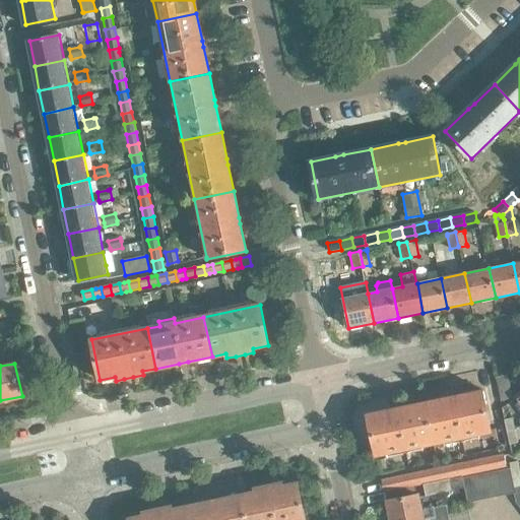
[(440,400),(425,403),(433,443),(491,431),(484,400),(485,400),(483,391),(466,395),(467,398),(459,400),(458,395),(449,397),(448,397),(449,402),(441,404),(440,400)]
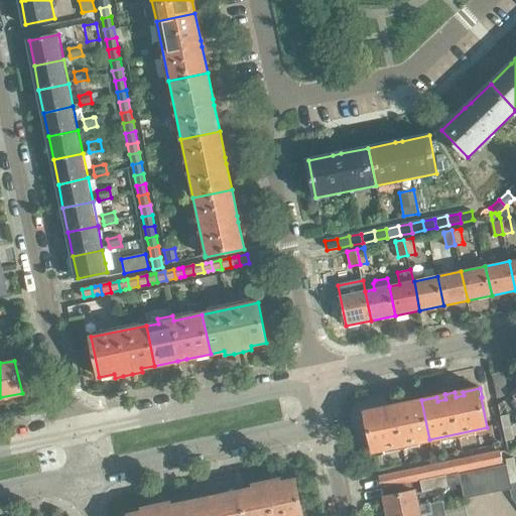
[(381,408),(364,412),(366,421),(368,421),(374,450),(429,439),(421,400),(406,403),(407,407),(400,408),(399,403),(398,403),(389,405),(388,405),(389,410),(382,412),(381,408)]
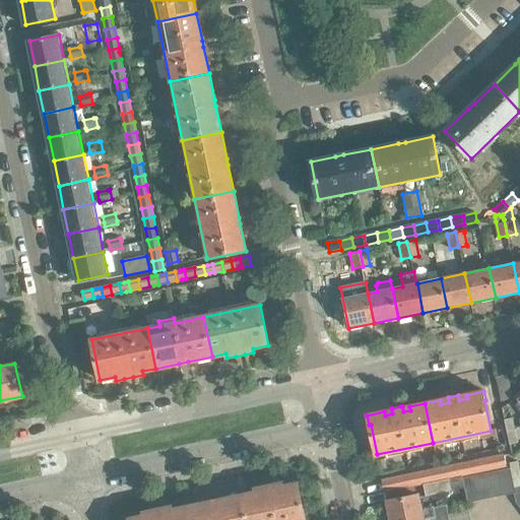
[(505,420),(504,420),(509,444),(510,443),(517,442),(512,418),(505,420)]
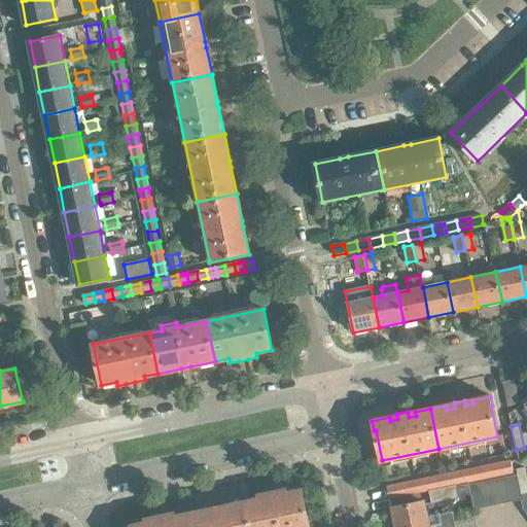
[(511,461),(500,463),(502,473),(513,471),(511,461)]
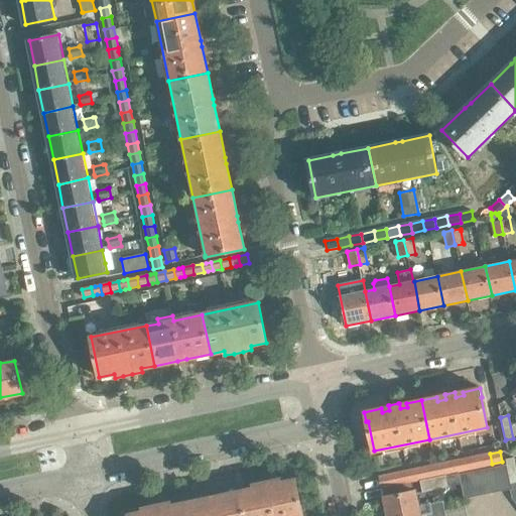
[(490,454),(480,456),(482,466),(492,464),(490,454)]
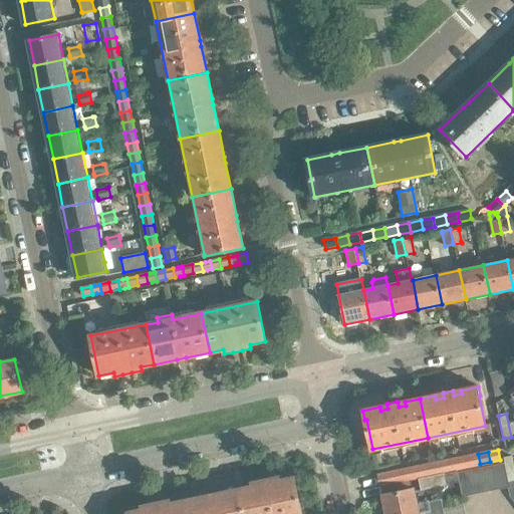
[(379,453),(373,454),(375,463),(381,462),(379,453)]
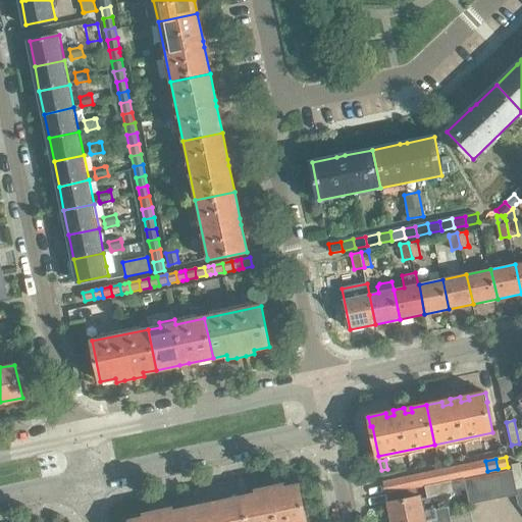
[(485,461),(475,463),(477,473),(487,471),(485,461)]
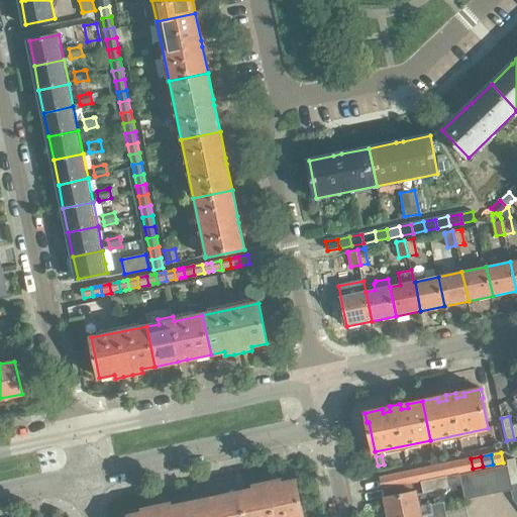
[(516,466),(515,457),(506,459),(507,464),(508,471),(516,469),(516,466)]
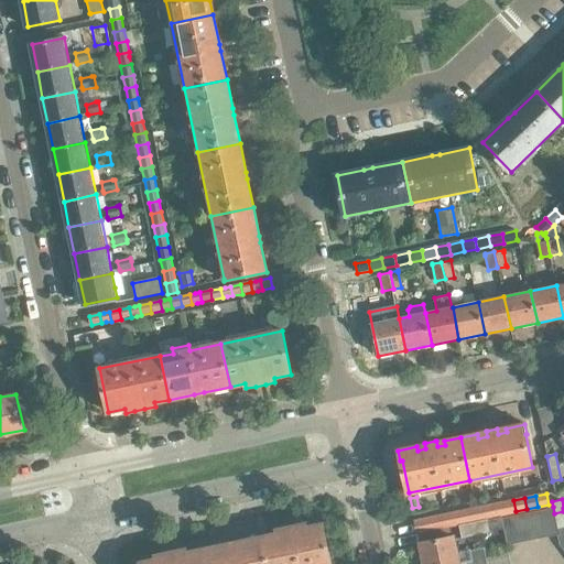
[(513,500),(502,502),(505,513),(516,511),(513,500)]
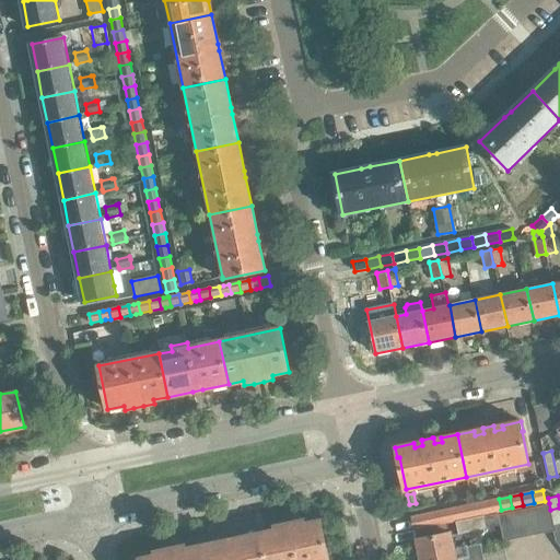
[(499,499),(488,501),(490,513),(501,510),(499,499)]
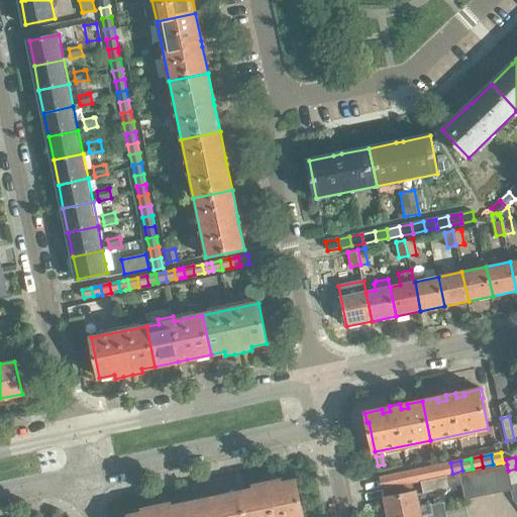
[(450,462),(440,464),(442,476),(445,475),(452,474),(450,462)]
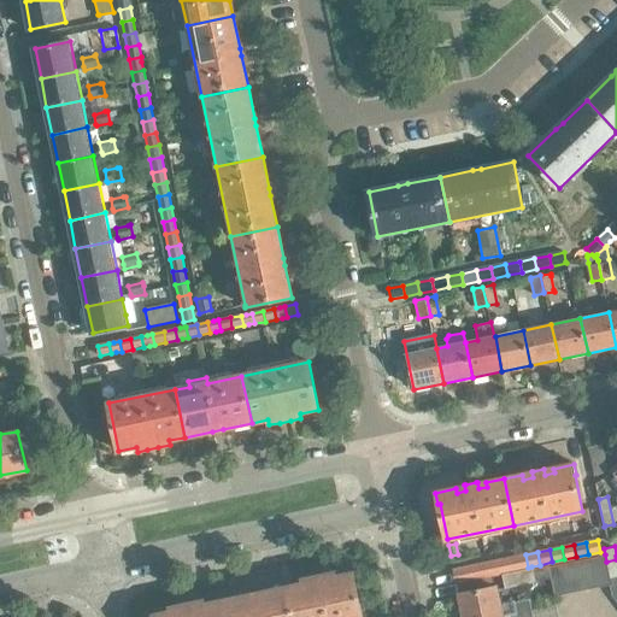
[(526,554),(513,557),(516,570),(528,568),(526,554)]
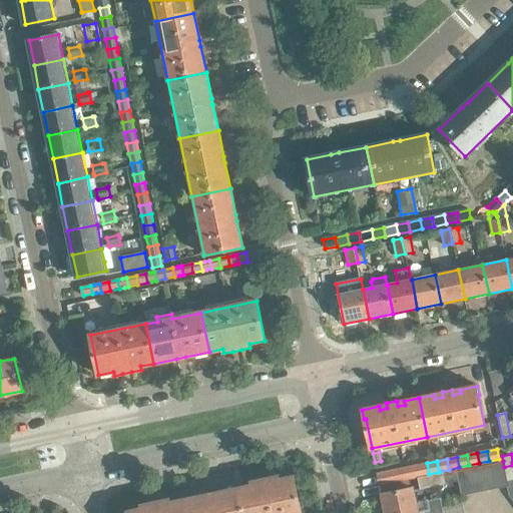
[(503,461),(491,463),(496,488),(507,485),(508,485),(507,480),(504,467),(503,461)]
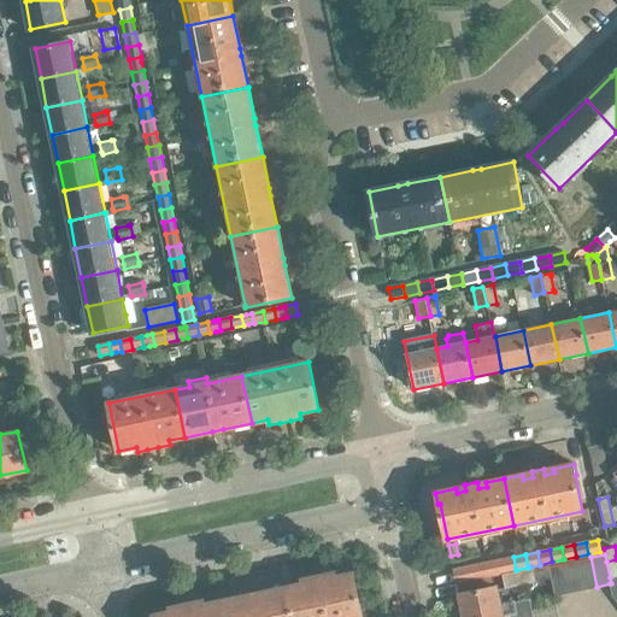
[(513,557),(501,559),(504,573),(516,570),(513,557)]
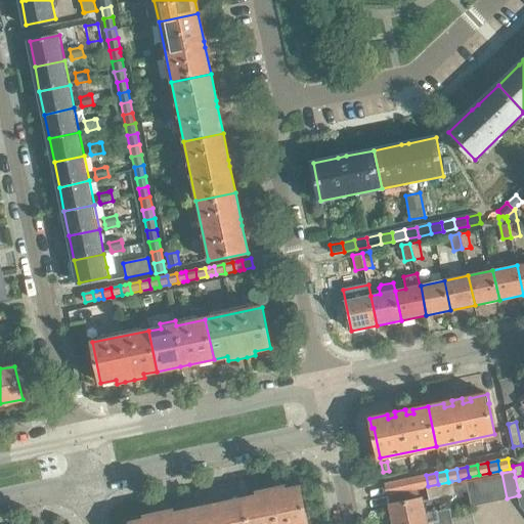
[(501,473),(490,476),(495,500),(507,498),(501,473)]
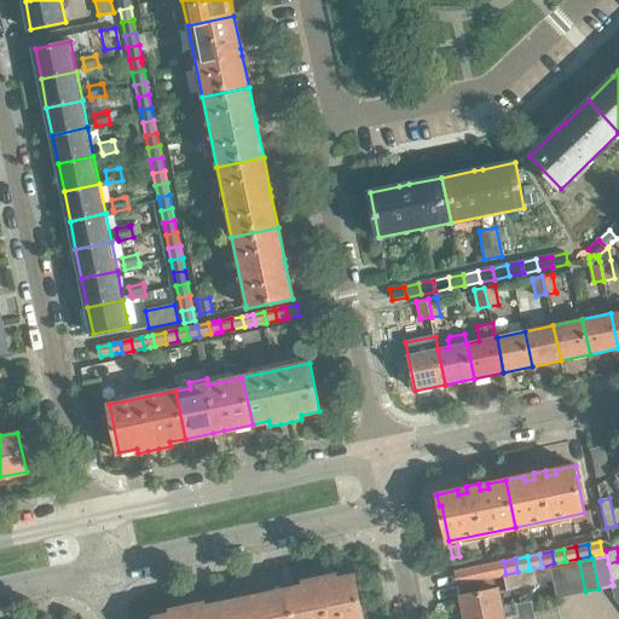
[(503,561),(491,563),(493,577),(503,576),(505,574),(503,561)]
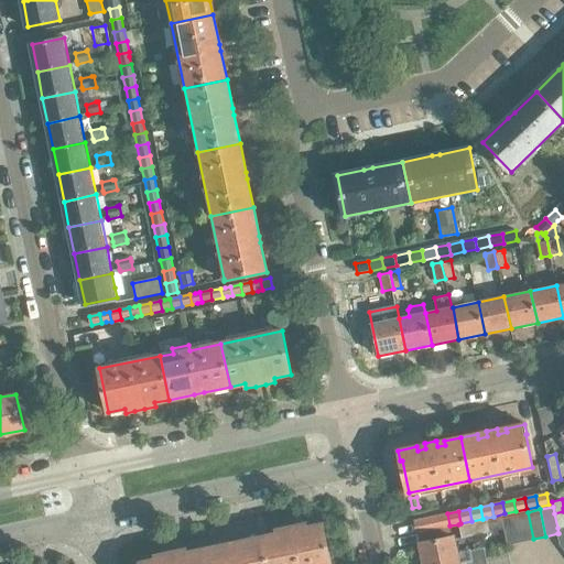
[(563,511),(554,513),(557,528),(563,525),(563,511)]
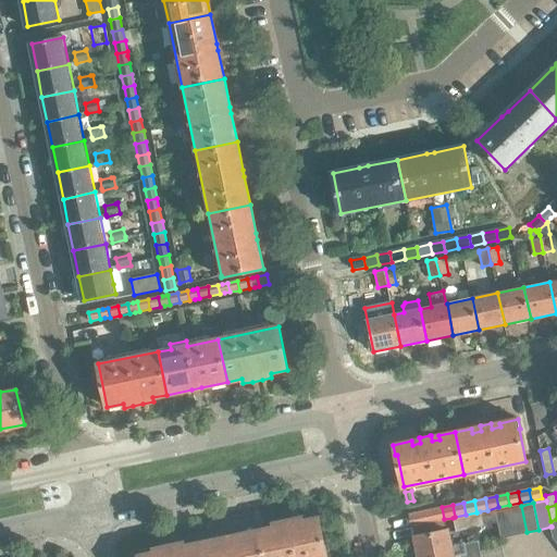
[(521,506),(508,508),(514,534),(527,532),(521,506)]
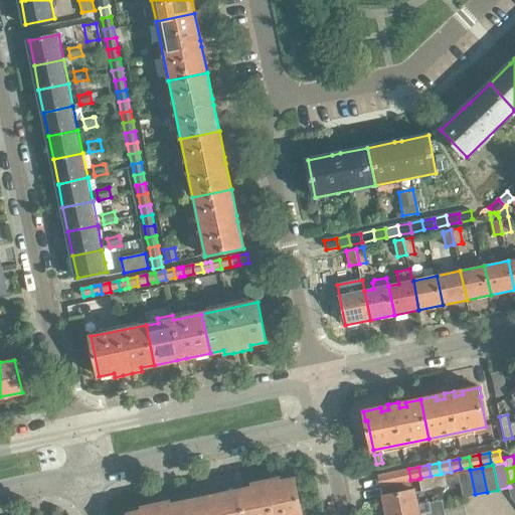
[(408,469),(398,472),(400,482),(410,480),(408,469)]
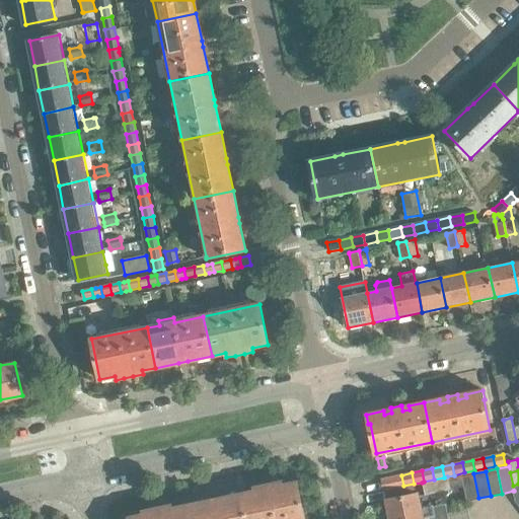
[(473,473),(461,475),(466,501),(478,498),(473,473)]
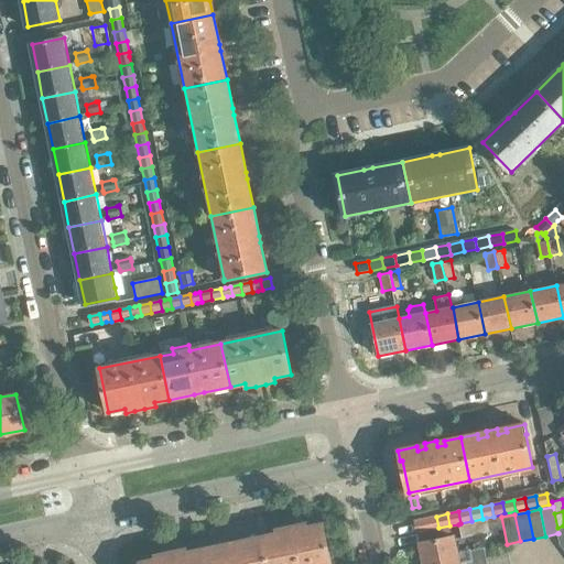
[(436,517),(425,519),(427,531),(438,528),(436,517)]
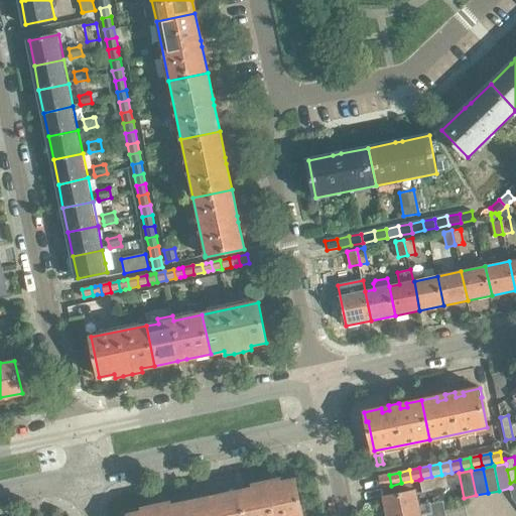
[(421,479),(419,480),(421,491),(446,485),(444,474),(441,475),(431,477),(421,479)]
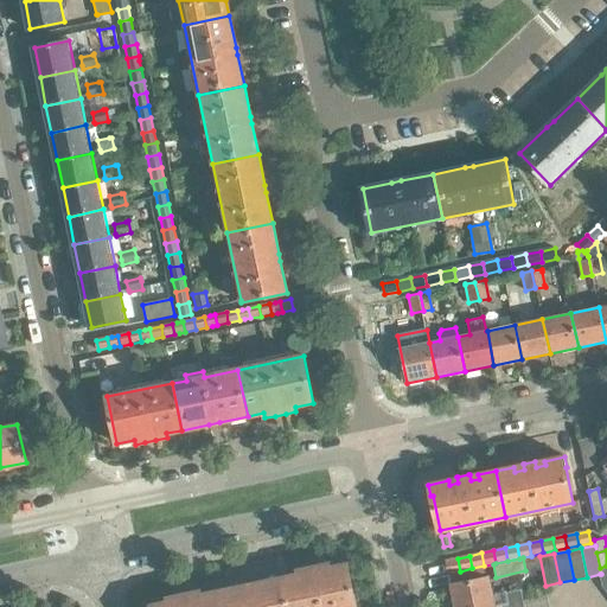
[(458,558),(446,561),(448,574),(460,572),(458,558)]
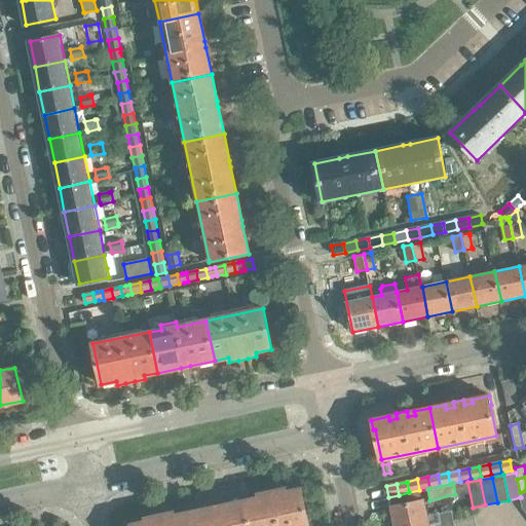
[(258,497),(243,500),(250,525),(308,525),(300,488),(286,491),(285,487),(276,489),(266,491),(257,493),(258,497)]
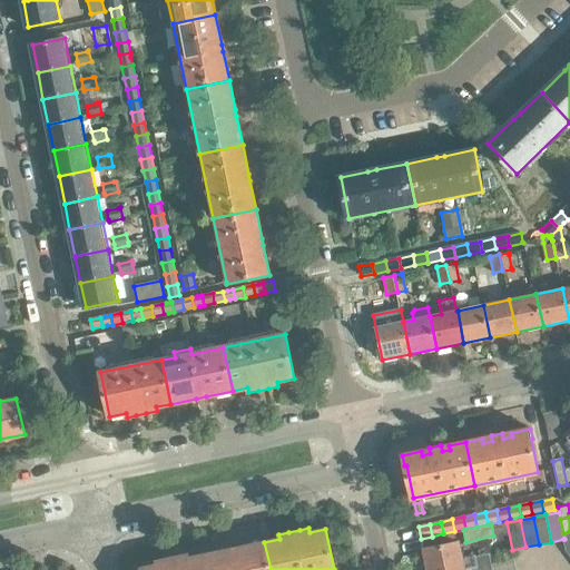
[(229,550),(204,556),(206,569),(271,569),(264,542),(239,548),(229,550)]
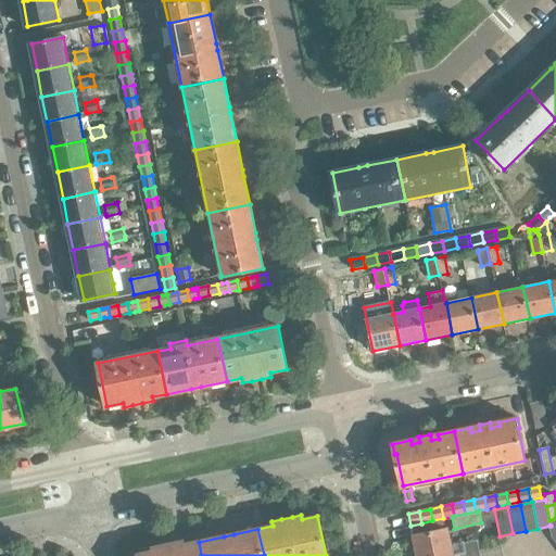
[(446,530),(415,536),(418,555),(451,555),(479,551),(479,548),(477,539),(464,541),(464,540),(450,542),(446,530)]
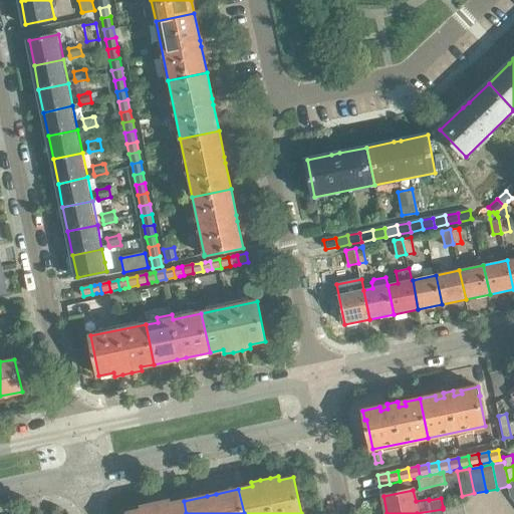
[(143,510),(129,513),(186,513),(184,501),(170,504),(169,501),(161,503),(152,505),(142,507),(143,510)]
